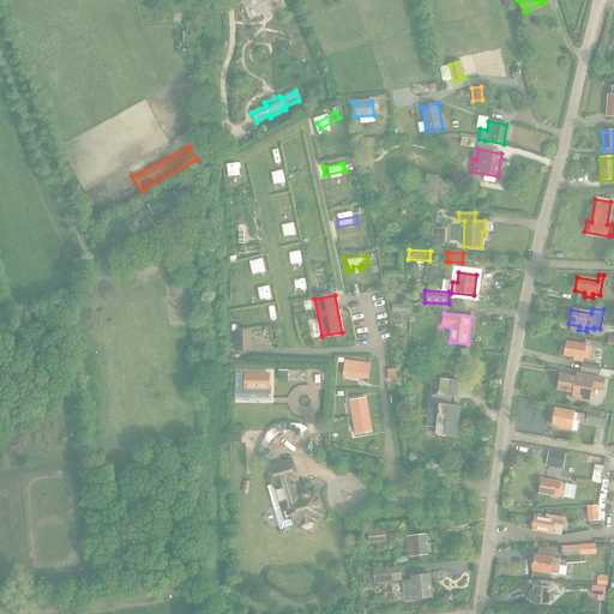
[(236,331),(236,350),(251,350),(250,330),(236,331)]
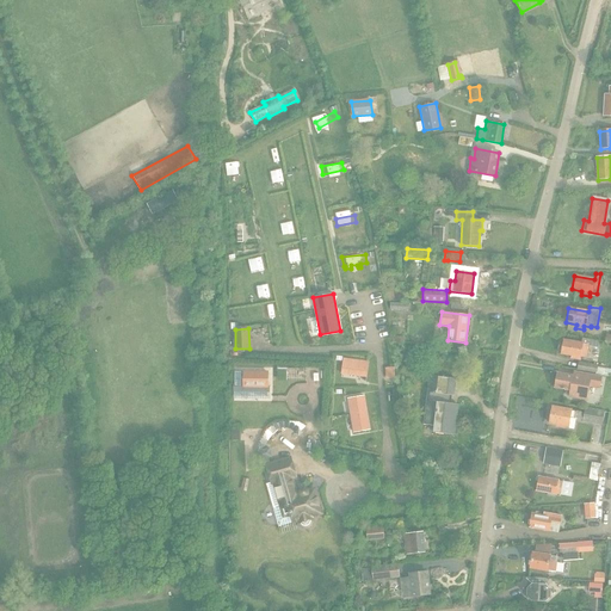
[(587,346),(600,349),(602,341),(582,338),(581,344),(562,340),(560,355),(571,357),(569,360),(578,362),(578,358),(585,359),(587,346)]
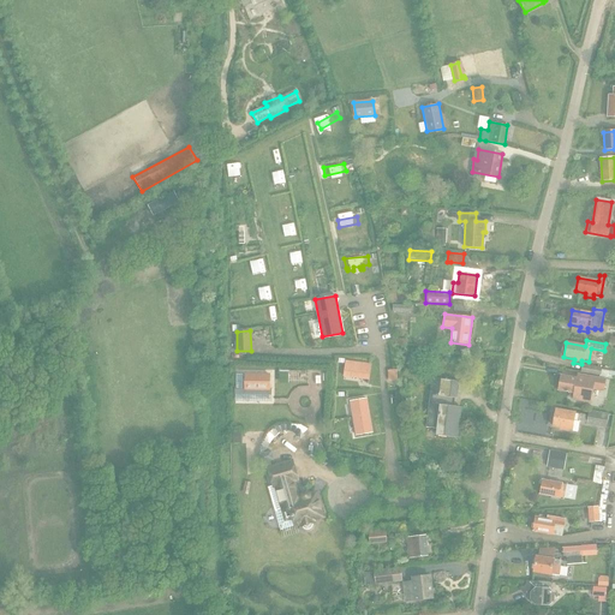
[(344,376),(369,380),(371,364),(346,360),(344,376)]
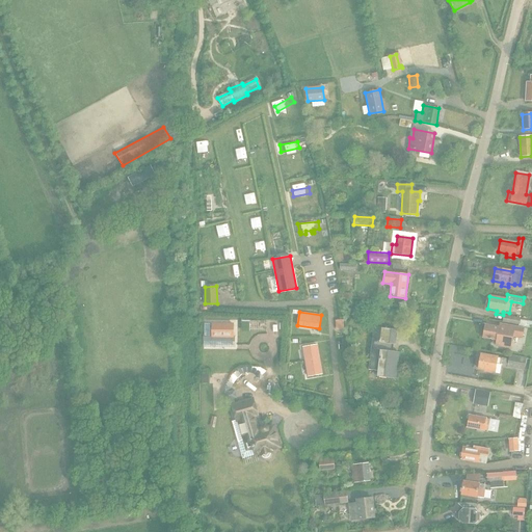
[(519,325),(531,328),(531,325),(531,321),(521,319),(521,318),(504,315),(502,322),(519,325)]
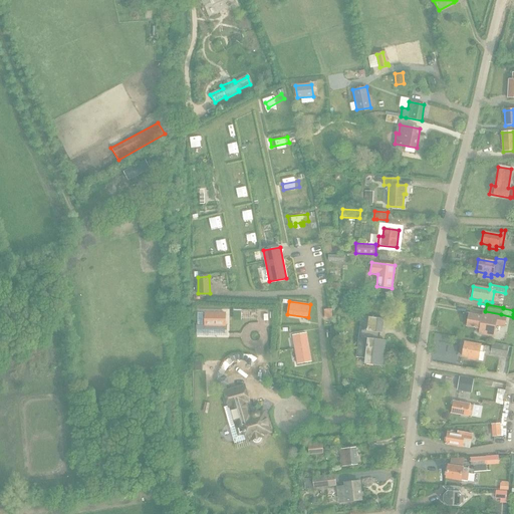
[(225,313),(205,313),(205,325),(225,325),(225,313)]
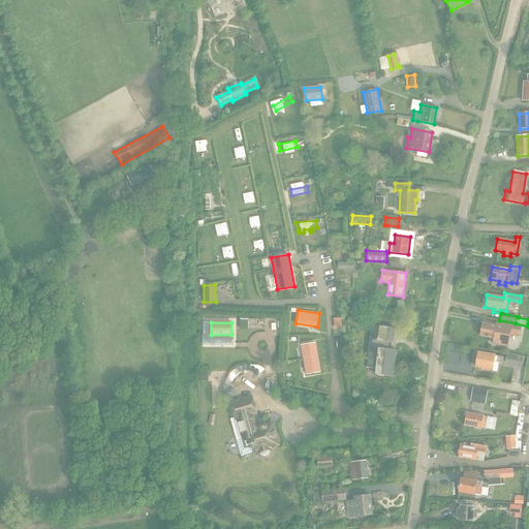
[(503,328),(497,325),(498,325),(484,322),(480,335),(494,338),(493,343),(508,346),(510,335),(520,336),(521,328),(504,324),(503,328)]
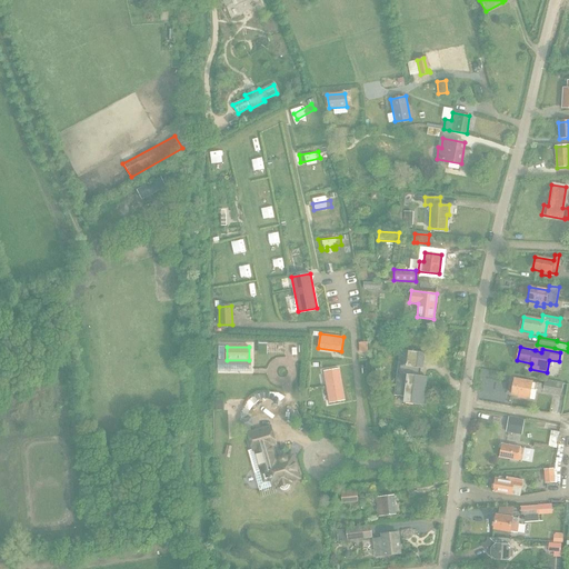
[(420,368),(422,368),(425,353),(399,351),(395,395),(402,396),(401,402),(421,405),(422,398),(423,398),(426,378),(419,377),(420,368)]
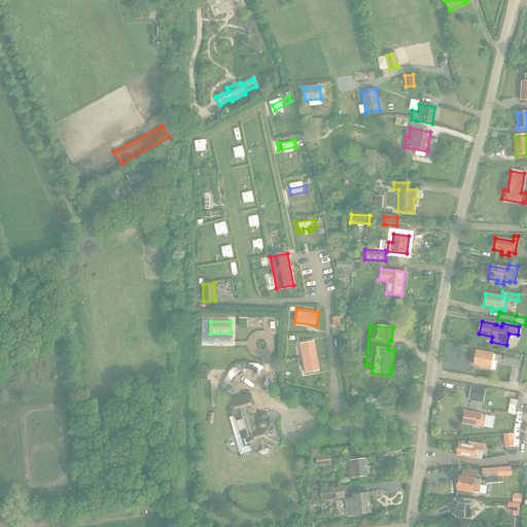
[(300,344),(305,373),(319,371),(314,342),(300,344)]
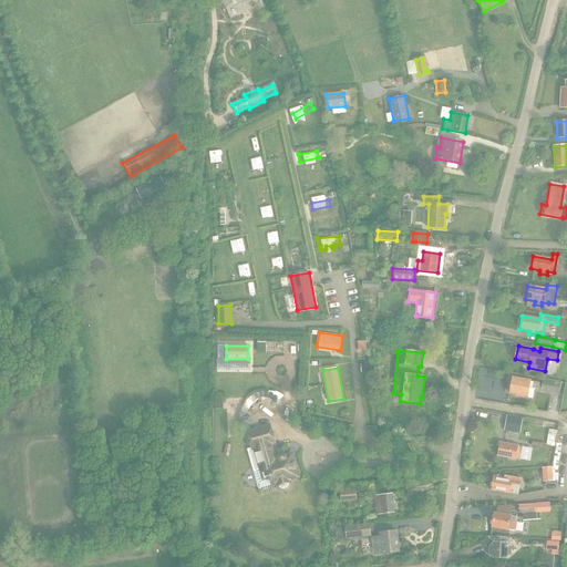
[(535,381),(535,382),(513,378),(509,394),(533,399),(535,388),(540,389),(542,382),(535,381)]
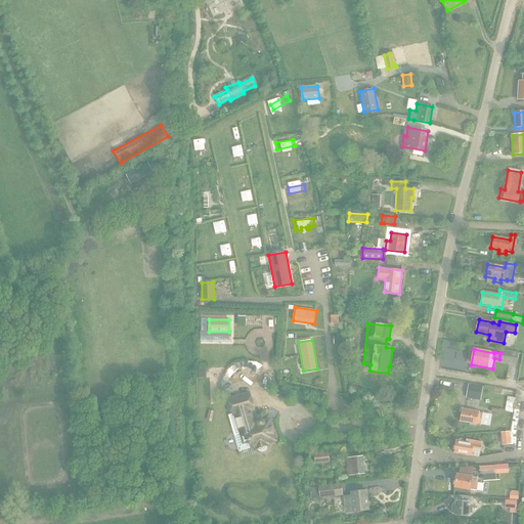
[(516,363),(521,364),(523,354),(501,350),(499,361),(516,364),(516,363)]
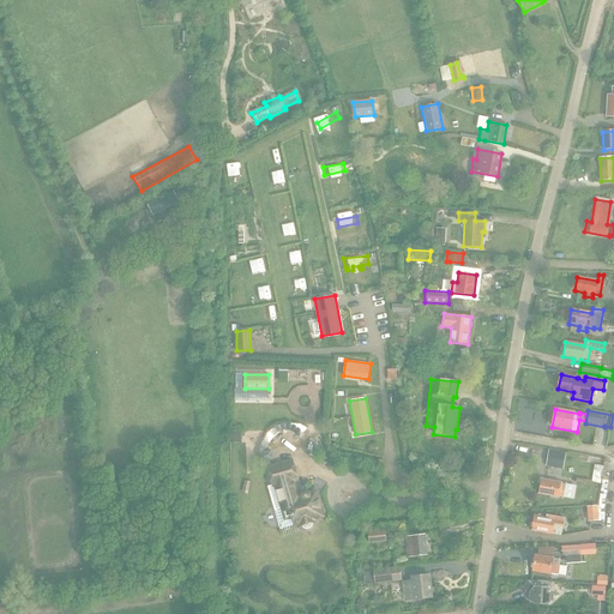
[(549,451),(546,465),(561,468),(564,453),(549,451)]
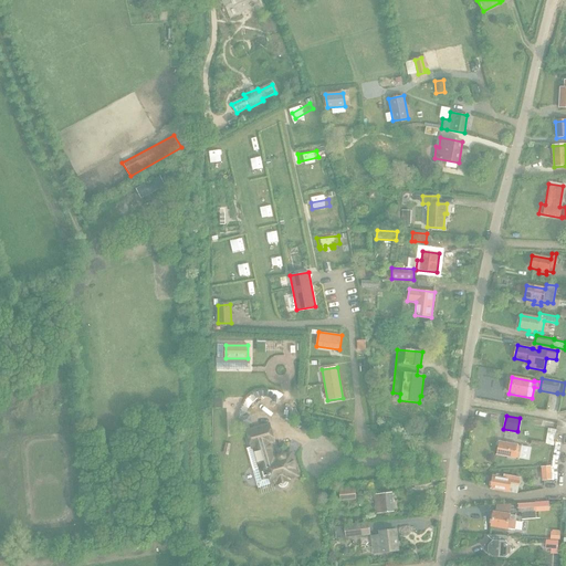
[(291,458),(286,454),(284,456),(284,454),(283,453),(282,453),(281,453),(280,453),(280,454),(279,454),(279,456),(279,457),(279,458),(274,459),(270,442),(274,441),(270,425),(251,430),(249,423),(240,427),(243,438),(248,437),(251,447),(257,446),(262,467),(266,465),(271,483),(276,481),(278,483),(278,485),(280,488),(282,488),(284,488),(286,486),(287,485),(289,483),(289,480),(286,474),(295,472),(291,458)]
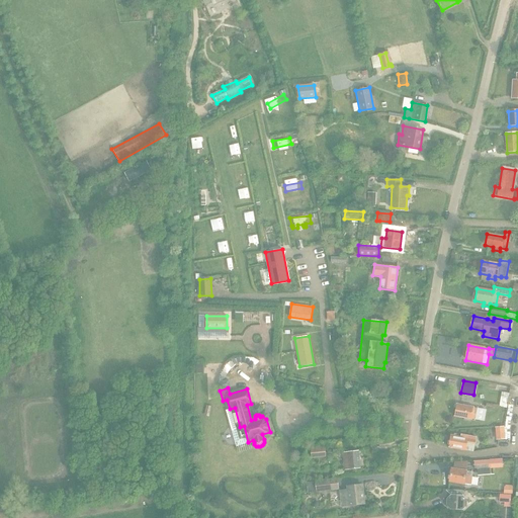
[(499,407),(507,408),(509,393),(502,392),(499,407)]
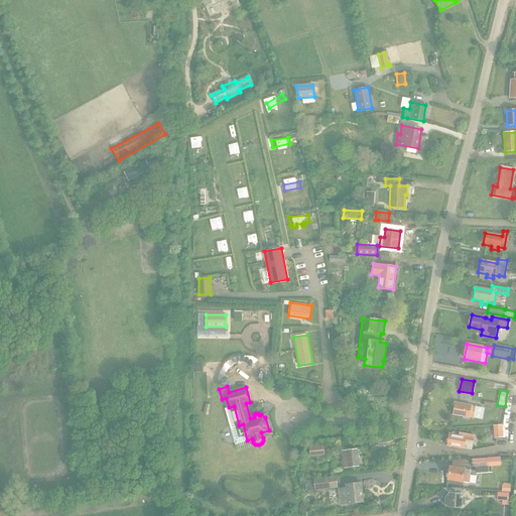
[(469,417),(474,418),(476,407),(455,403),(453,415),(462,417),(462,419),(468,420),(469,417)]
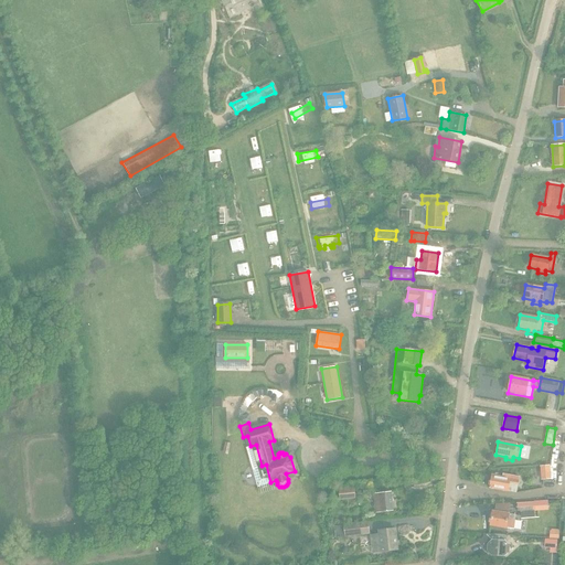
[(545,481),(550,481),(550,467),(540,467),(540,481),(541,481),(541,484),(545,484),(545,481)]
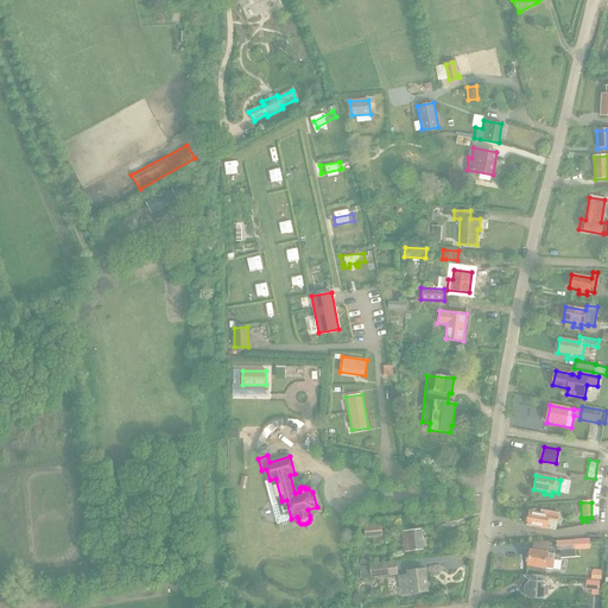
[(553,530),(557,514),(540,511),(539,513),(529,511),(525,525),(553,530)]
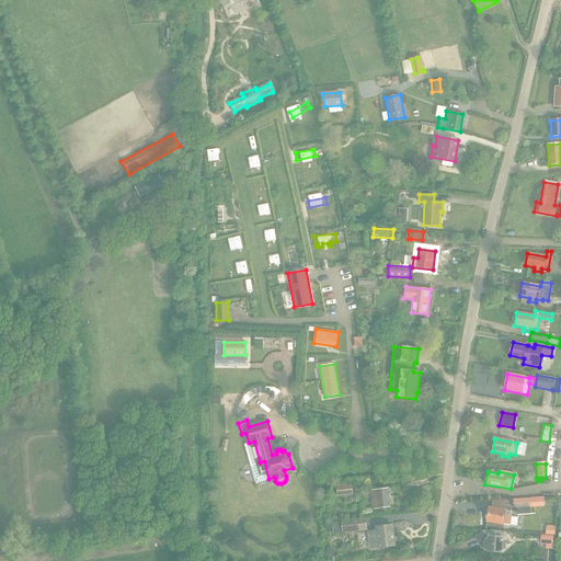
[(353,495),(352,485),(335,487),(336,496),(353,495)]
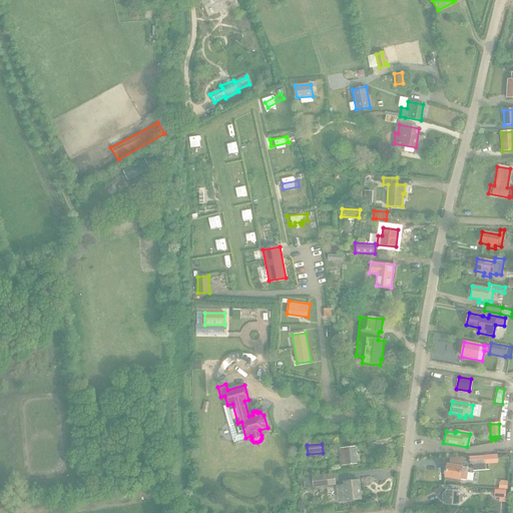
[(339,449),(340,465),(357,463),(355,447),(339,449)]
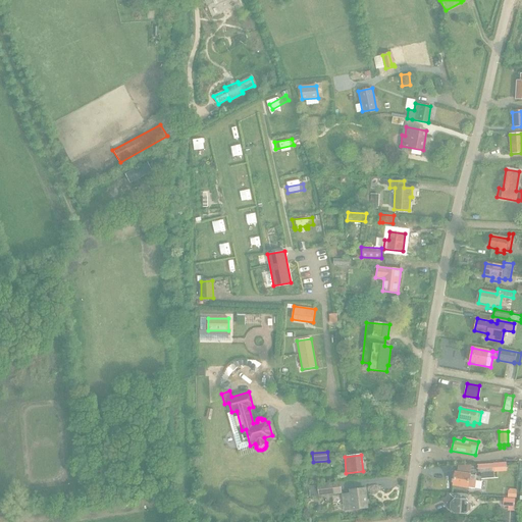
[(481,477),(494,475),(493,472),(507,471),(506,462),(493,463),(478,464),(478,472),(480,472),(481,477)]
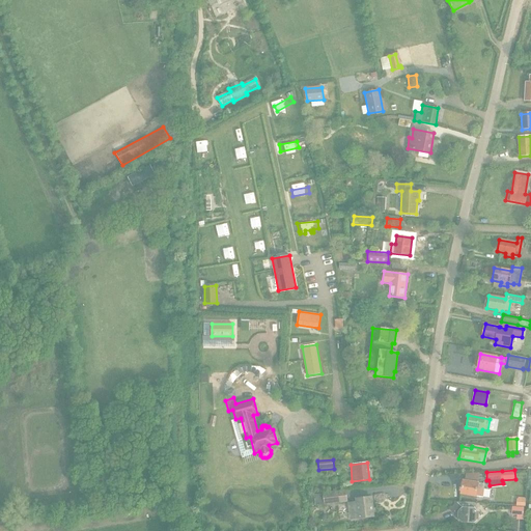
[(475,495),(482,496),(483,483),(462,481),(460,494),(475,496),(475,495)]
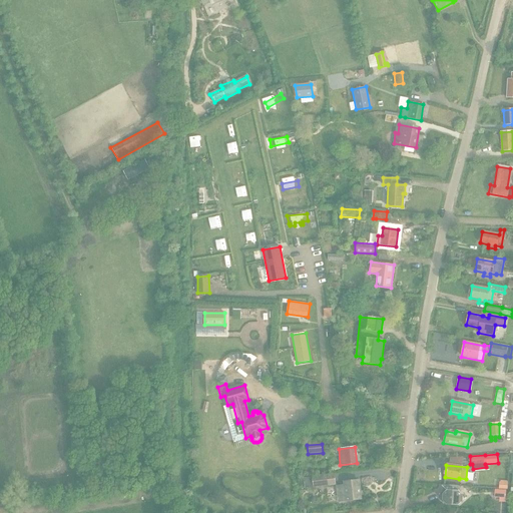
[(332,474),(323,475),(324,486),(332,485),(332,474)]
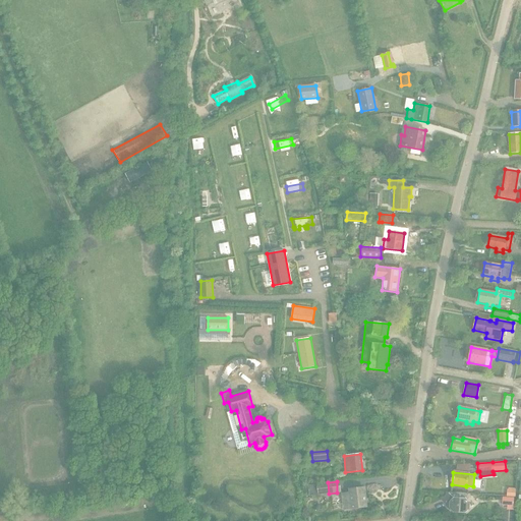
[(317,493),(316,484),(309,485),(309,494),(317,493)]
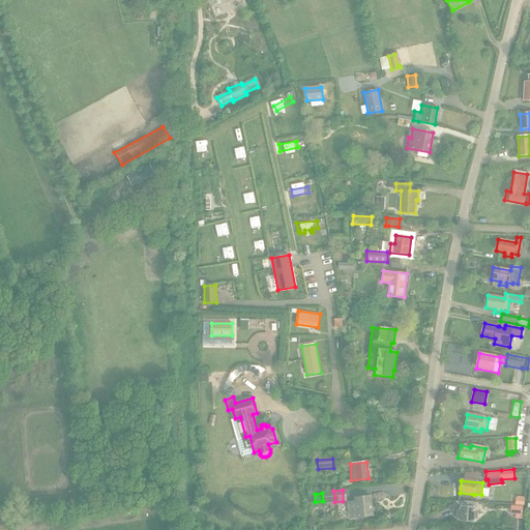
[(353,501),(355,518),(374,516),(372,495),(354,497),(354,500),(353,501)]
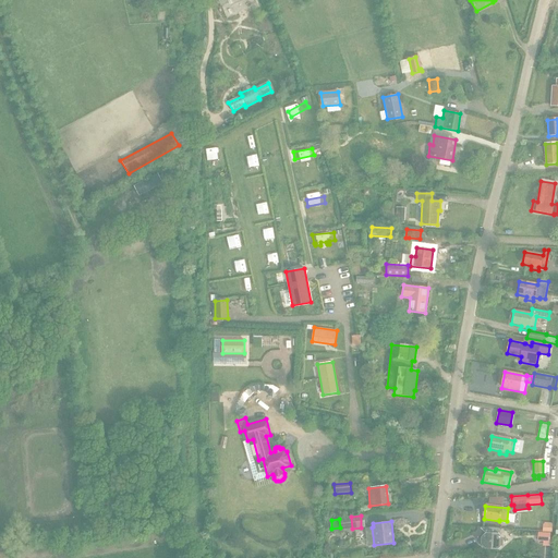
[(497,549),(501,546),(501,537),(498,533),(498,529),(482,528),(482,530),(485,533),(482,536),(481,545),(485,549),(485,548),(497,549)]
